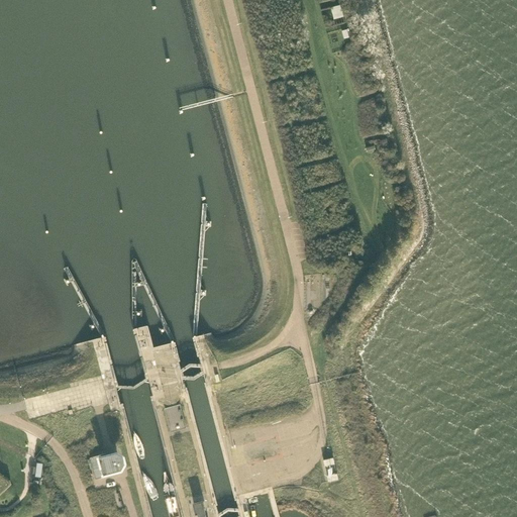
[(341,3),(331,5),(334,18),(344,15),(341,3)]
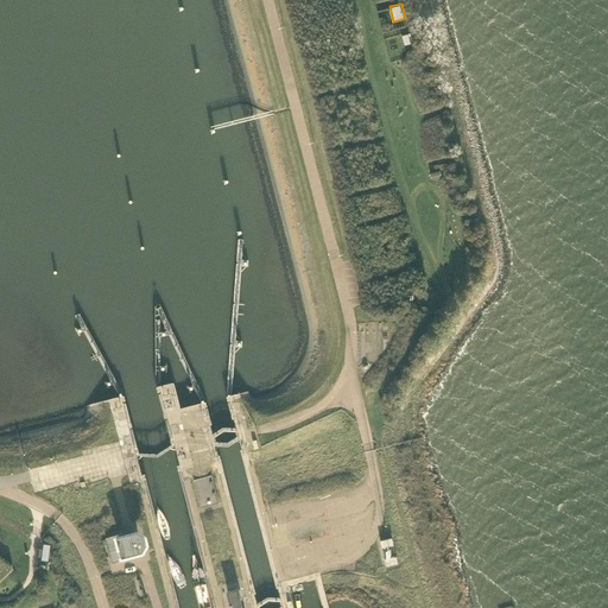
[(201,508),(219,504),(211,476),(194,481),(201,508)]
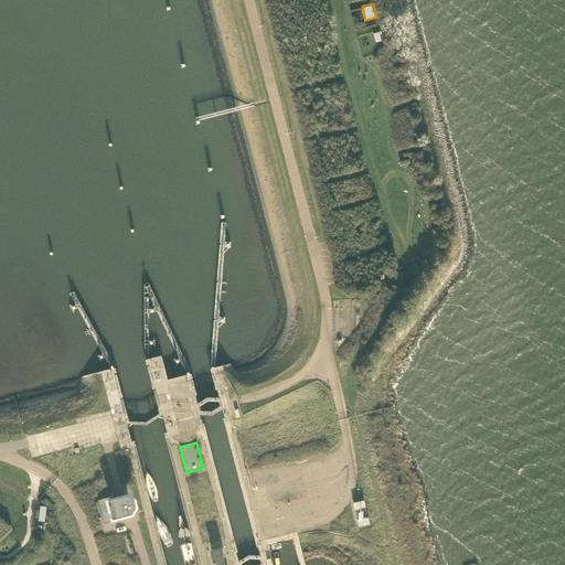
[(117,522),(139,516),(144,508),(141,499),(134,496),(117,500),(115,496),(97,500),(104,523),(116,520),(117,522)]
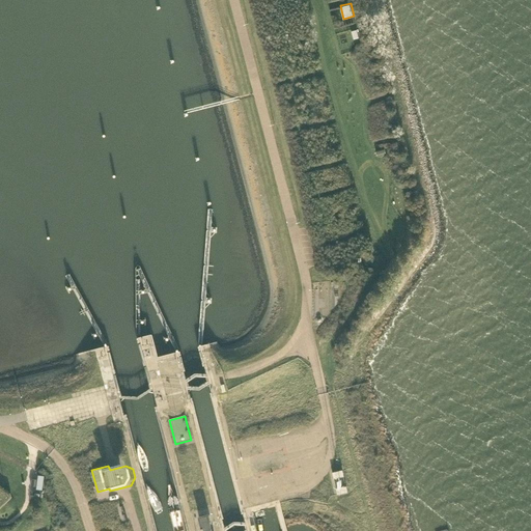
[(342,476),(341,470),(331,473),(332,479),(342,476)]
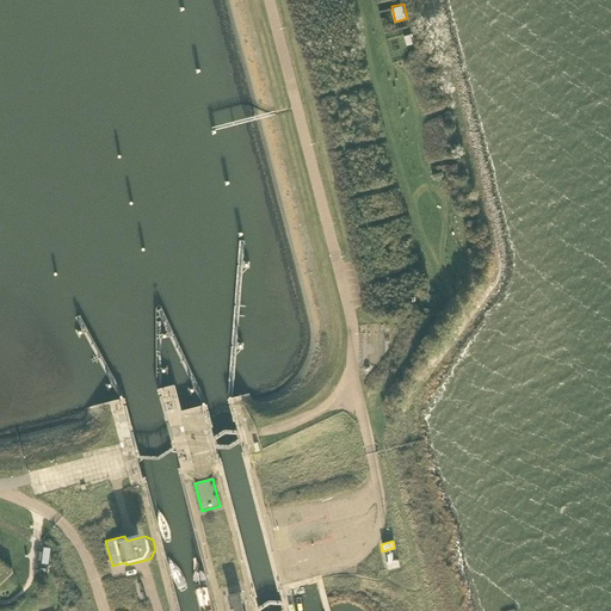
[(0,544),(0,585),(4,590),(25,571),(0,544)]
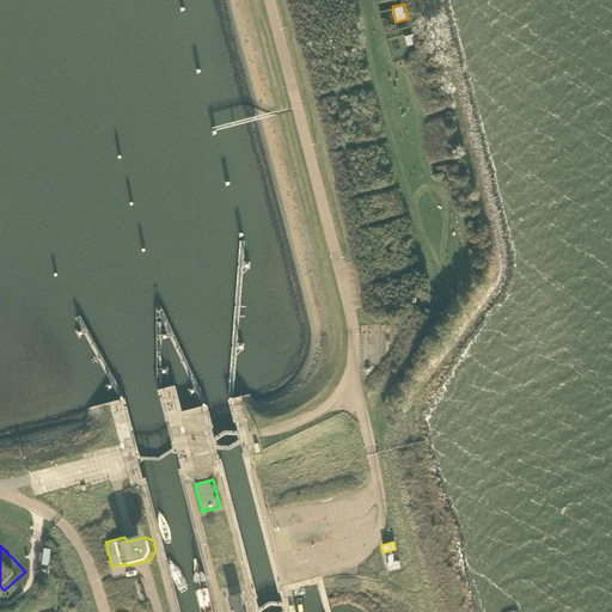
[(399,568),(397,561),(386,563),(387,570),(399,568)]
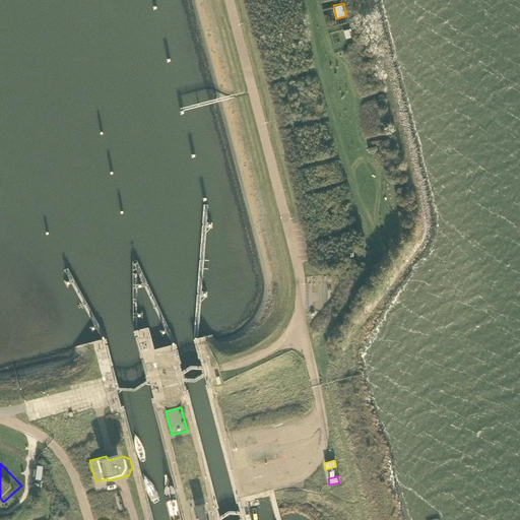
[(207,519),(207,517),(205,517),(203,510),(203,509),(202,509),(201,508),(200,508),(199,506),(196,506),(197,509),(196,510),(195,510),(195,511),(195,512),(197,518),(196,518),(196,519),(207,519)]
